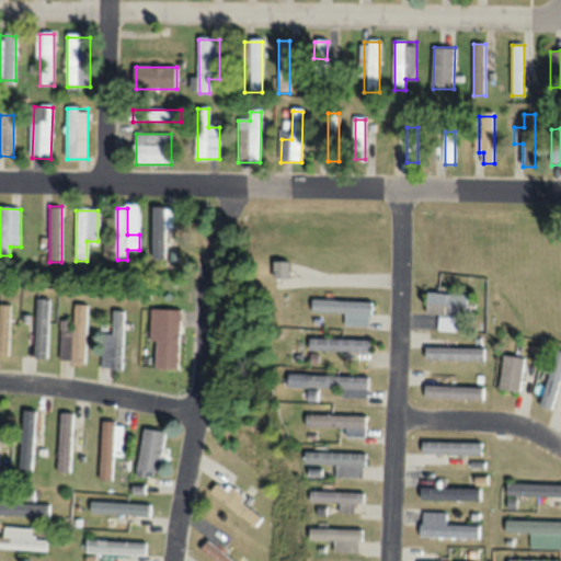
[(151,254),(165,254),(165,210),(151,210),(151,254)]
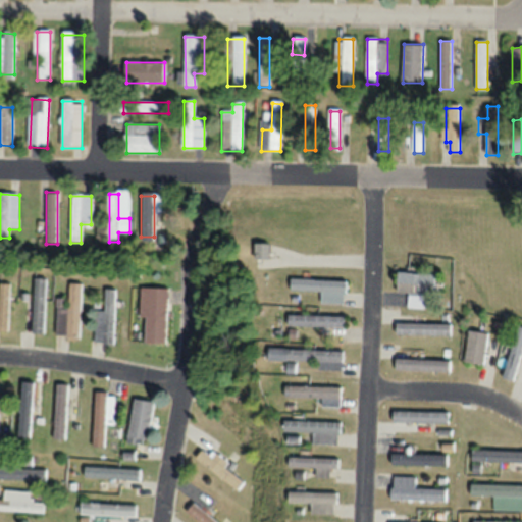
[(269,244),(255,244),(255,259),(269,259),(269,244)]
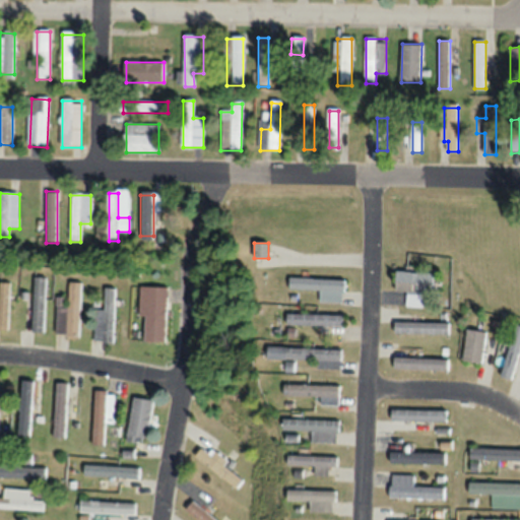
[(394,293),(404,293),(404,306),(431,307),(432,272),(394,272),(394,293)]
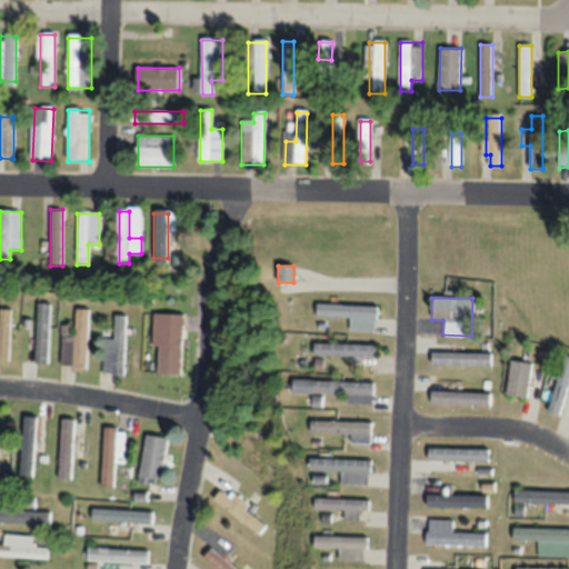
[(37,366),(49,366),(49,305),(37,305),(37,366)]
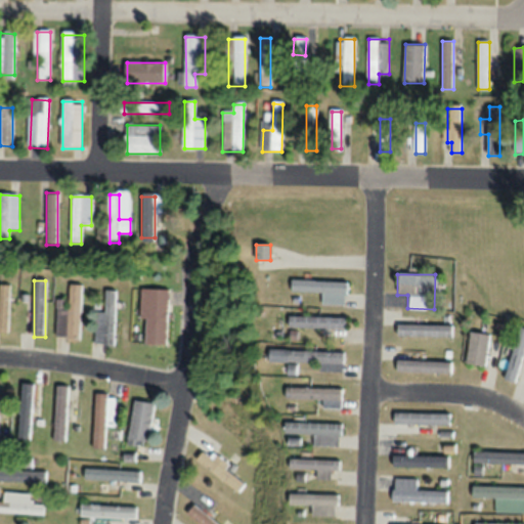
[(345,282),(291,280),(291,291),(319,292),(318,304),(344,305),(345,282)]
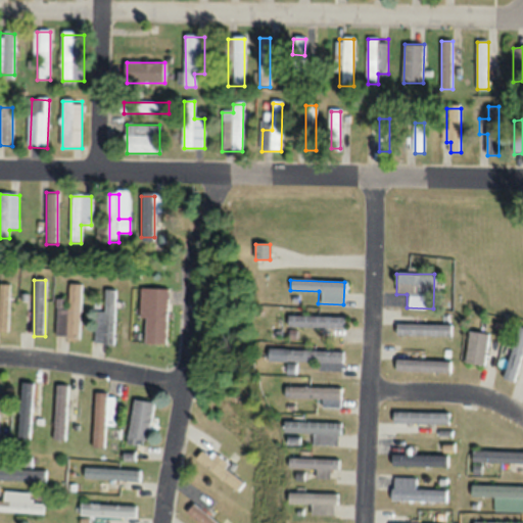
[(9,285),(0,284),(0,331),(9,332),(9,285)]
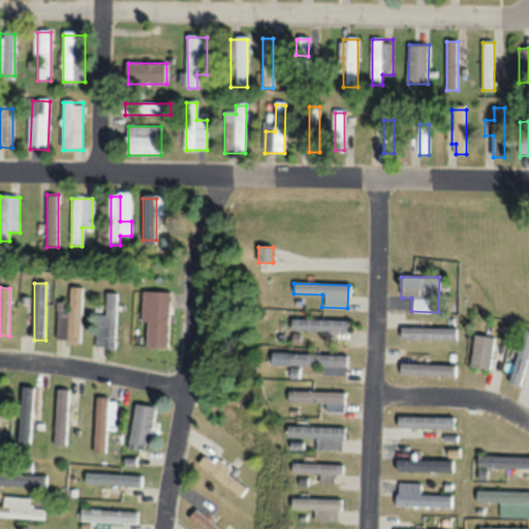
[(81,342),(82,288),(70,287),(70,303),(57,303),(56,342),(81,342)]
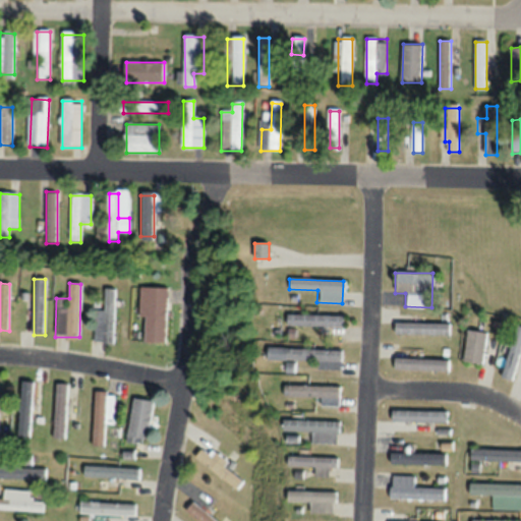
[(140,343),(166,343),(166,288),(140,288),(140,343)]
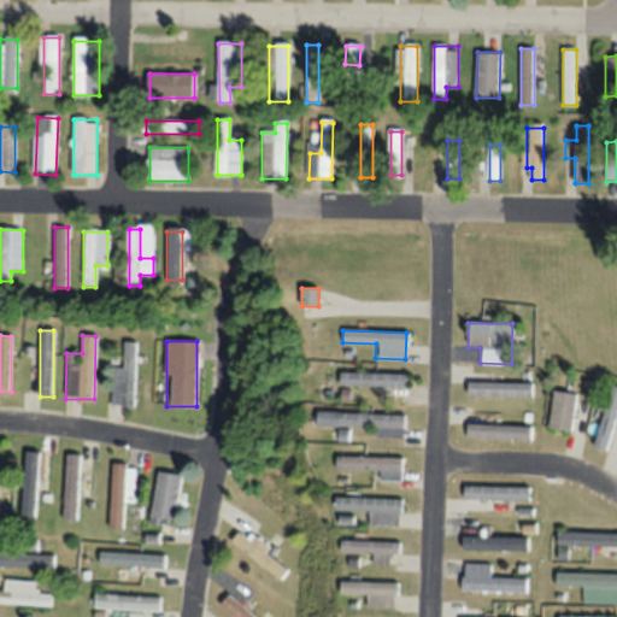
[(135,342),(124,342),(124,368),(111,368),(110,406),(134,406),(135,342)]
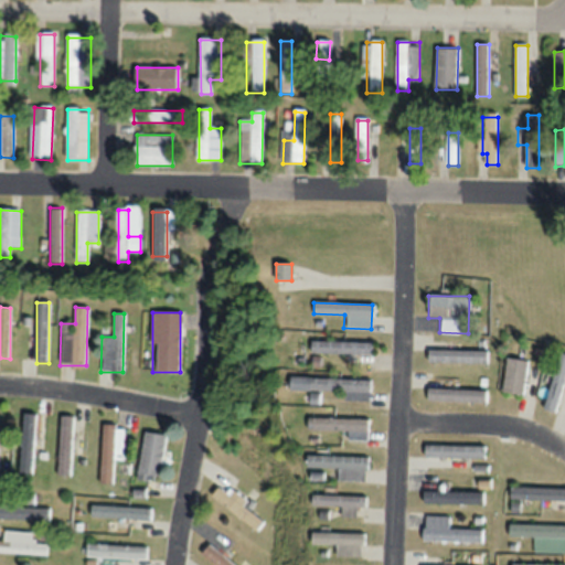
[(370,342),(311,342),(311,354),(370,354),(370,342)]
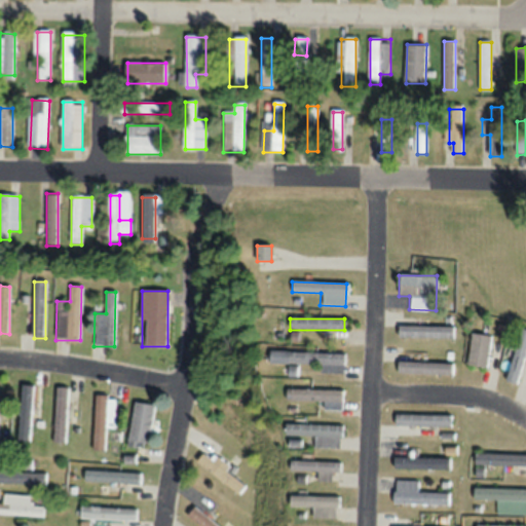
[(398,338),(453,338),(453,326),(398,326),(398,338)]
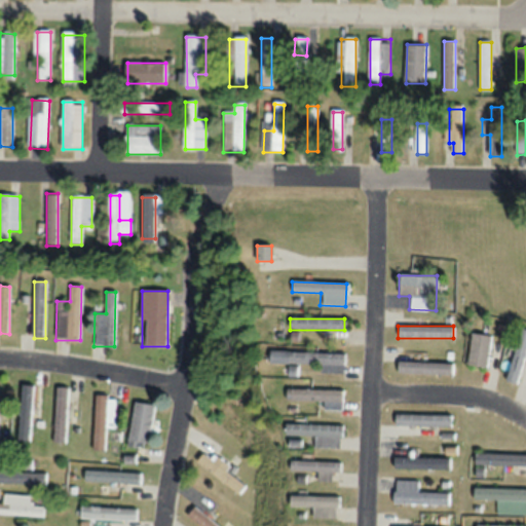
[(505,380),(518,384),(525,358),(525,329),(522,329),(505,380)]
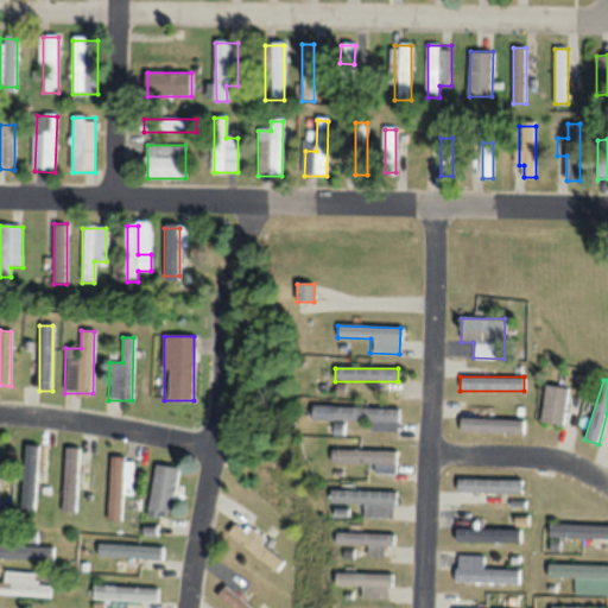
[(564,424),(568,387),(544,385),(539,422),(564,424)]
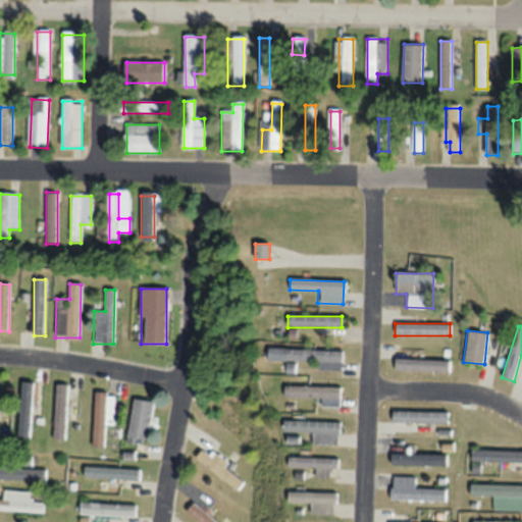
[(342,351),(269,348),(268,361),(288,361),(288,370),(293,370),(293,360),(317,361),(317,370),(341,371),(342,351)]
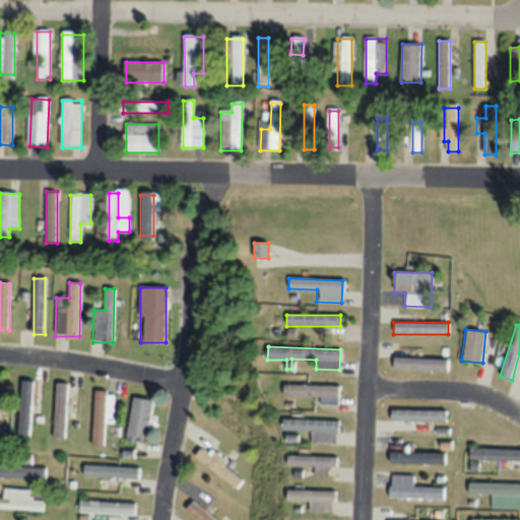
[(392,370),(447,370),(447,359),(392,359),(392,370)]
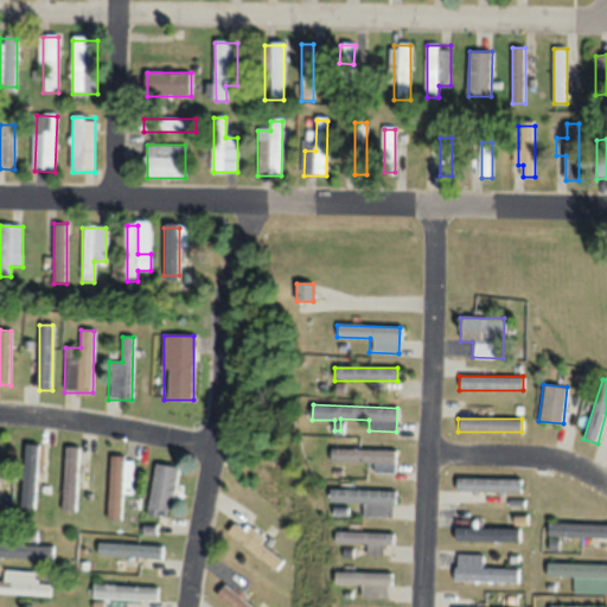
[(38,510),(38,445),(24,445),(24,510),(38,510)]
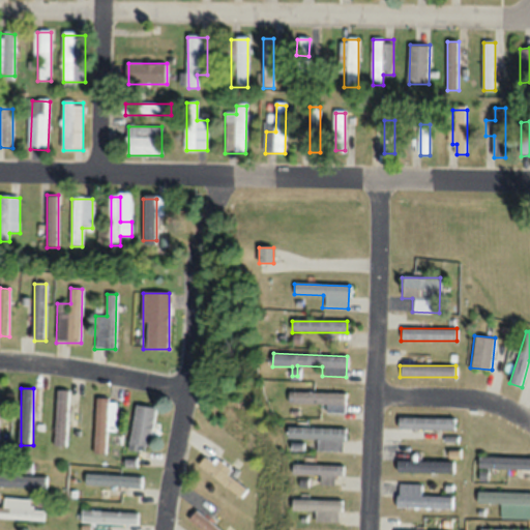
[(56,446),(68,446),(68,390),(56,390),(56,446)]
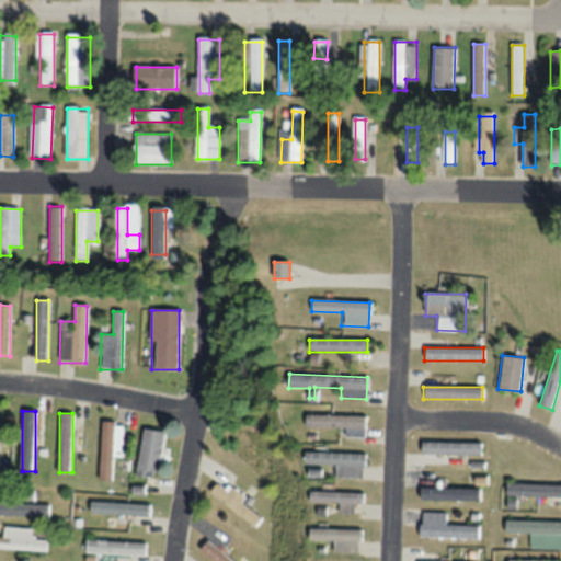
[(344,437),(365,437),(365,415),(307,415),(307,426),(345,426),(344,437)]
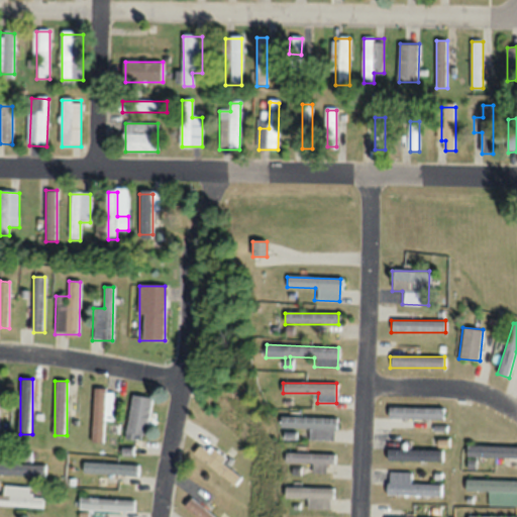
[(93,442),(103,442),(103,421),(114,421),(114,389),(93,389),(93,442)]
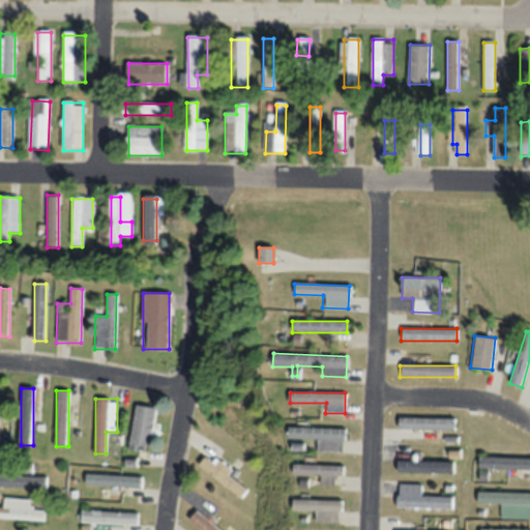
[(129,450),(150,452),(155,408),(135,405),(129,450)]
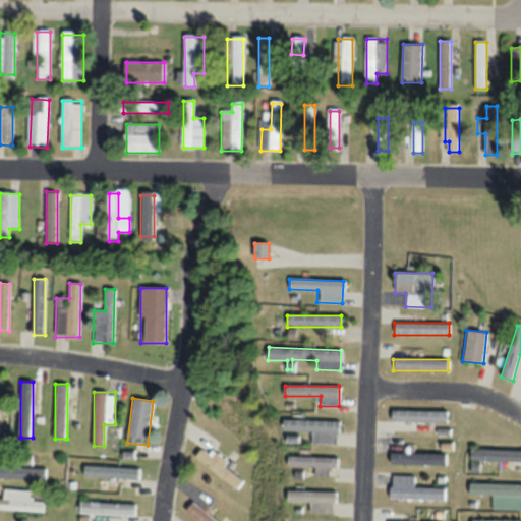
[(447,422),(447,411),(392,411),(392,422),(447,422)]
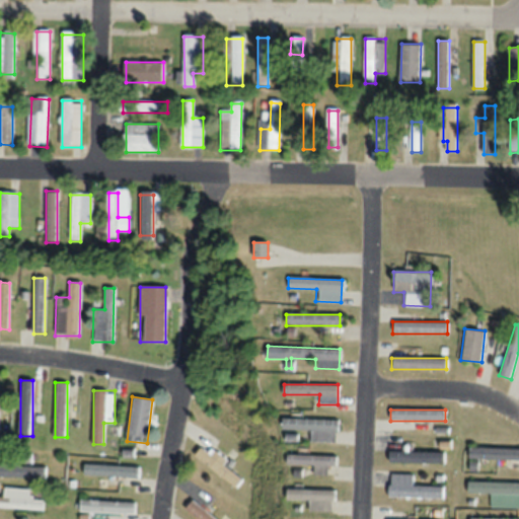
[(311,431),(311,442),(338,443),(338,420),(283,419),(283,430),(311,431)]
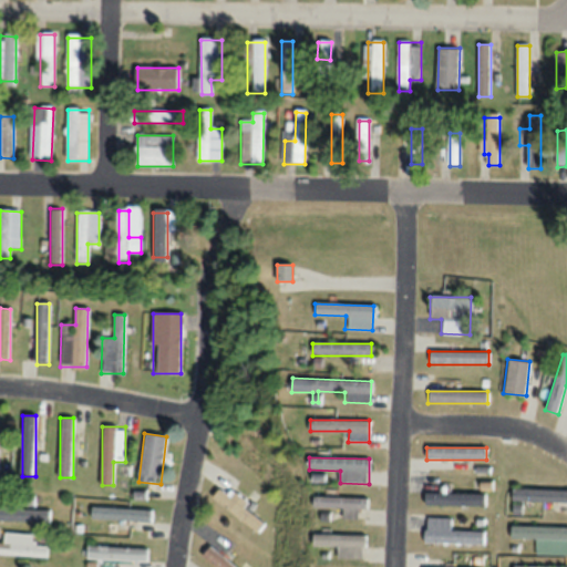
[(265,522),(220,487),(212,498),(256,533),(265,522)]
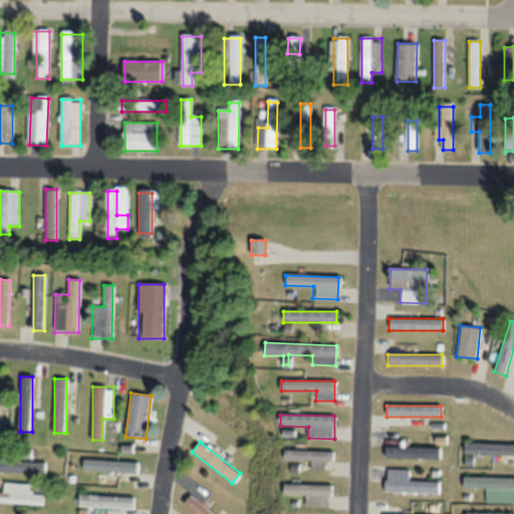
[(386,459),(440,459),(440,447),(386,447),(386,459)]
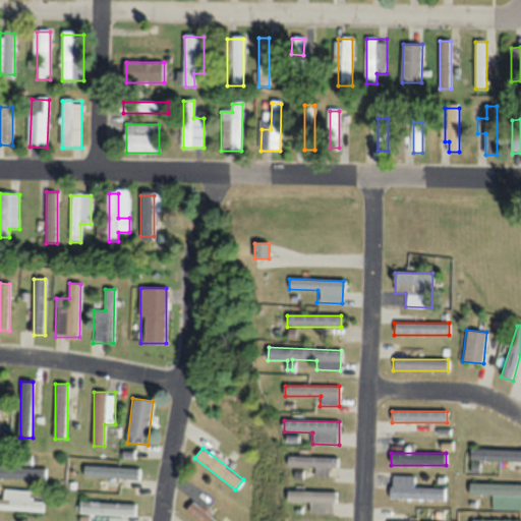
[(332,469),(338,469),(338,458),(290,457),(289,467),(315,467),(315,477),(332,477),(332,469)]
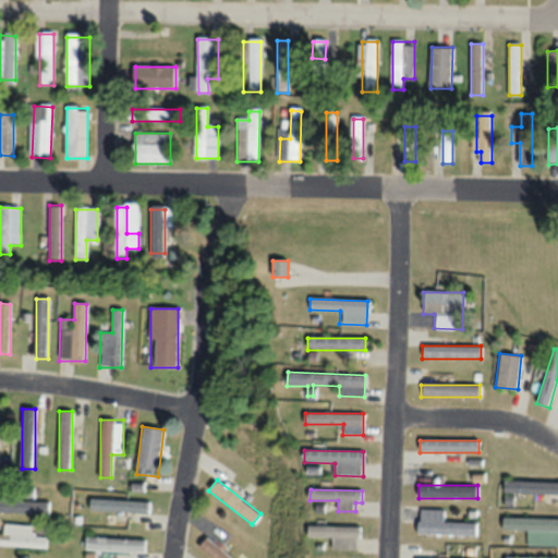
[(91,512),(148,513),(148,501),(91,499),(91,512)]
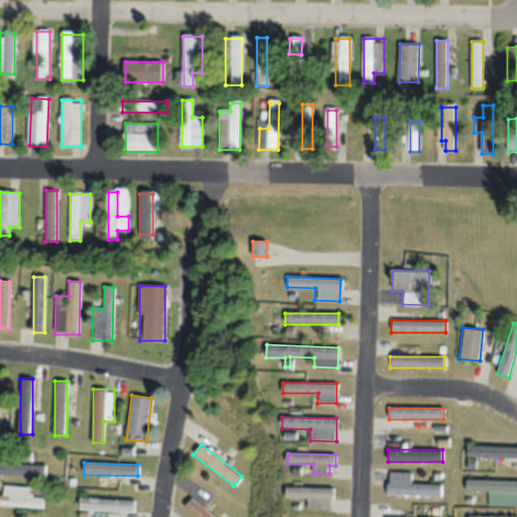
[(0,476),(45,477),(45,464),(0,464),(0,476)]
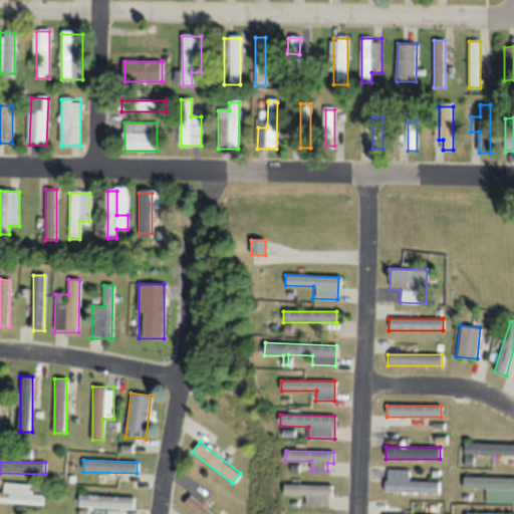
[(439,482),(408,482),(408,470),(386,470),(386,494),(439,494),(439,482)]
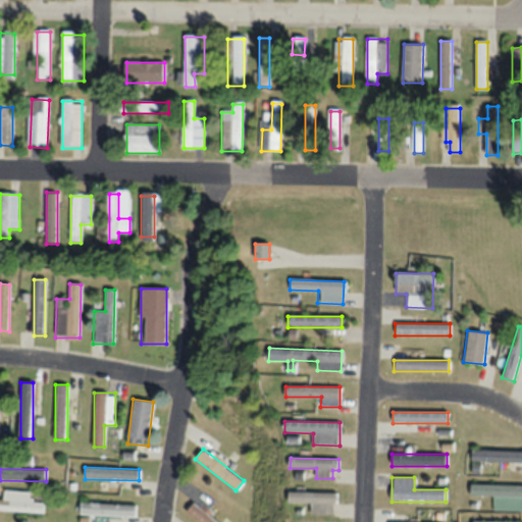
[(521,485),(470,485),(470,497),(492,497),(492,511),(521,511),(521,485)]
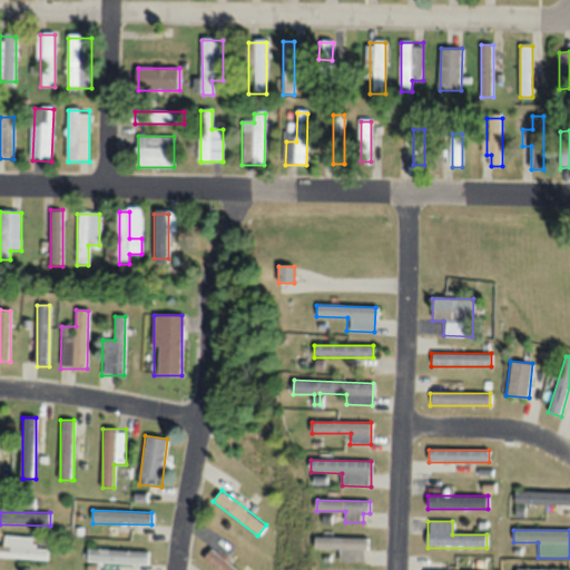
[(0,558),(48,560),(48,538),(6,537),(5,547),(0,546),(0,558)]
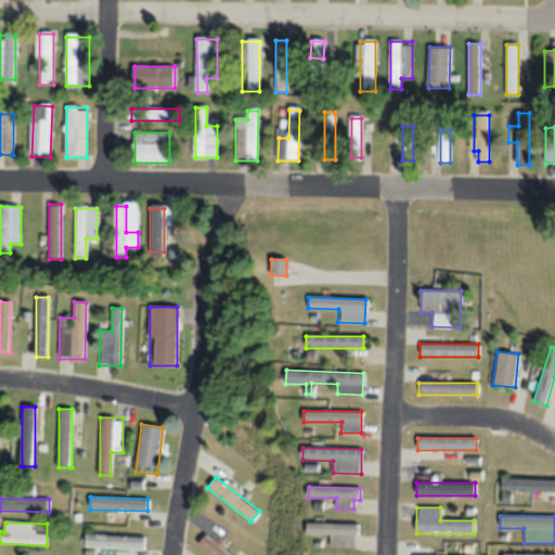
[(332,546),(358,547),(359,525),(309,524),(308,534),(332,536),(332,546)]
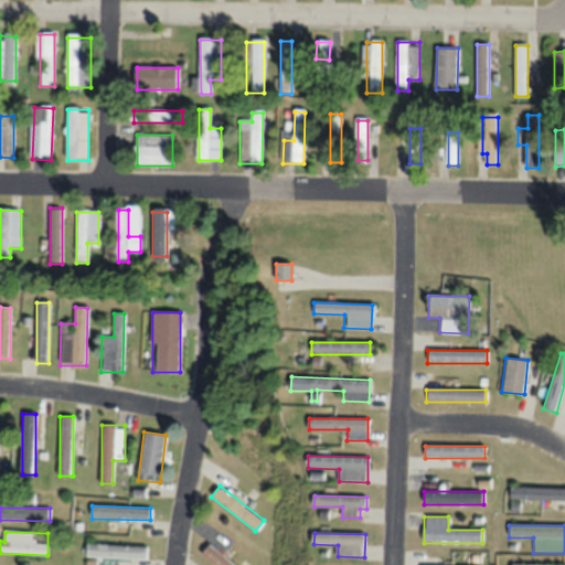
[(87,560),(147,560),(147,546),(87,546),(87,560)]
